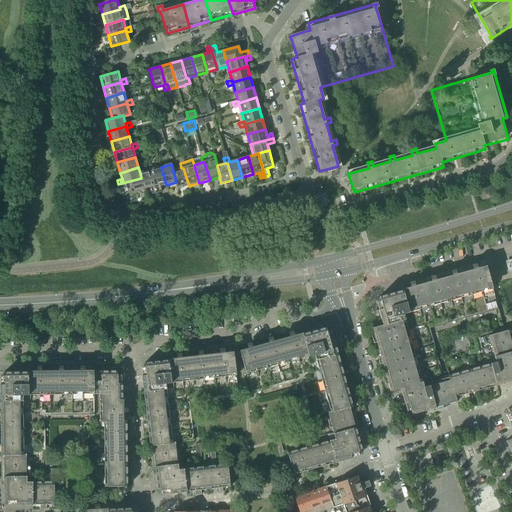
[(161,167),(150,170),(157,193),(161,192),(160,188),(158,189),(157,187),(166,185),(161,167)]
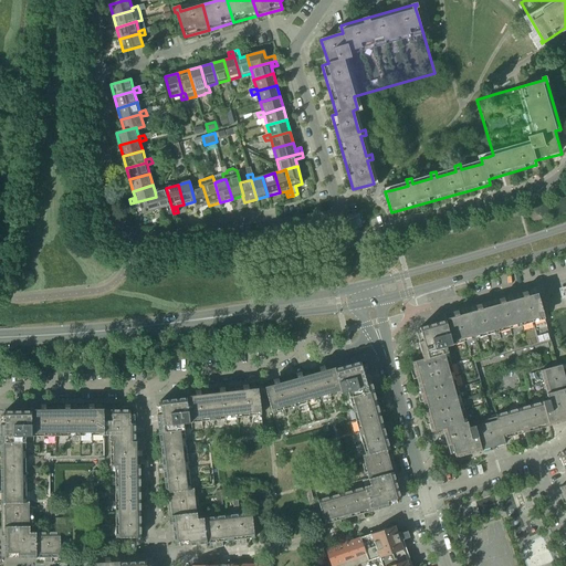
[(200,186),(191,189),(195,201),(197,209),(209,206),(202,186),(200,186)]
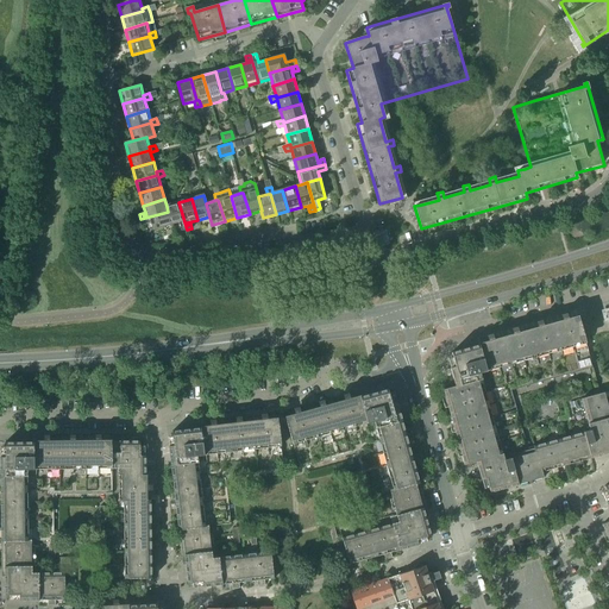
[(175,203),(167,206),(168,212),(171,224),(179,223),(181,231),(187,230),(179,202),(175,203)]
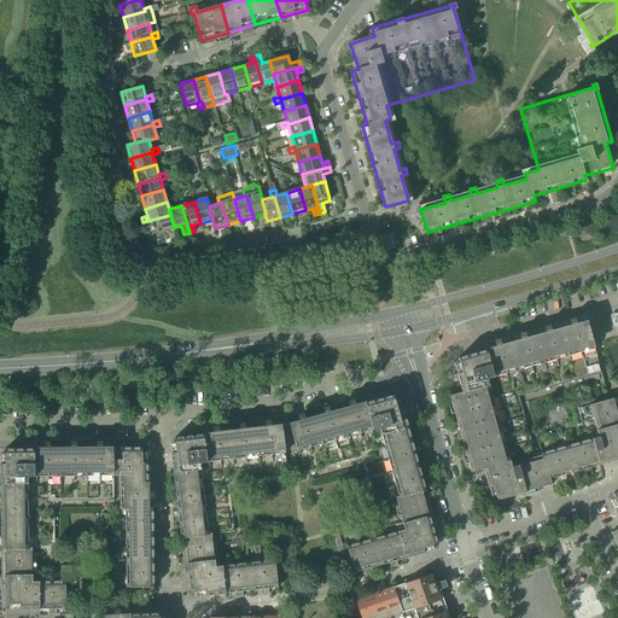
[(170,215),(143,222),(144,228),(153,226),(156,233),(174,227),(170,215)]
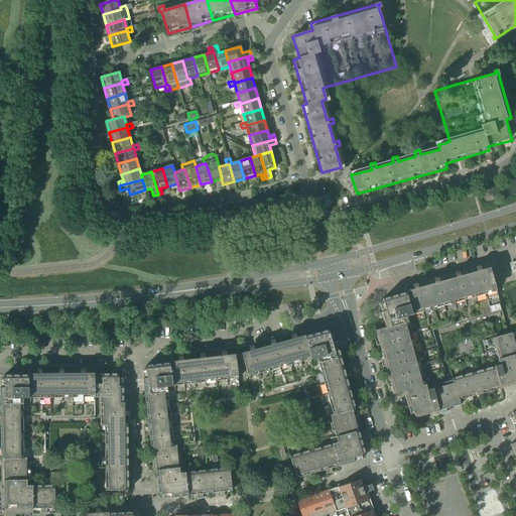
[(384,324),(385,327),(386,328),(375,331),(378,342),(375,343),(377,346),(379,346),(384,363),(381,363),(382,367),(385,366),(390,383),(387,384),(388,388),(391,387),(393,394),(403,391),(404,395),(408,407),(412,405),(415,417),(439,411),(439,410),(444,409),(461,405),(459,400),(466,398),(468,403),(471,402),(474,401),(473,396),(487,392),(488,397),(495,395),(493,390),(500,388),(501,389),(515,384),(515,337),(515,332),(508,334),(493,338),(498,359),(500,365),(494,366),(494,367),(452,378),(454,383),(447,384),(438,387),(432,388),(427,390),(425,384),(408,321),(406,316),(412,314),(417,313),(496,291),(490,267),(481,269),(480,265),(475,267),(477,271),(460,275),(459,271),(457,272),(455,273),(456,277),(439,281),(438,277),(433,278),(434,283),(418,287),(417,283),(412,284),(413,289),(410,290),(405,291),(405,292),(382,298),(386,310),(381,312),(384,324)]
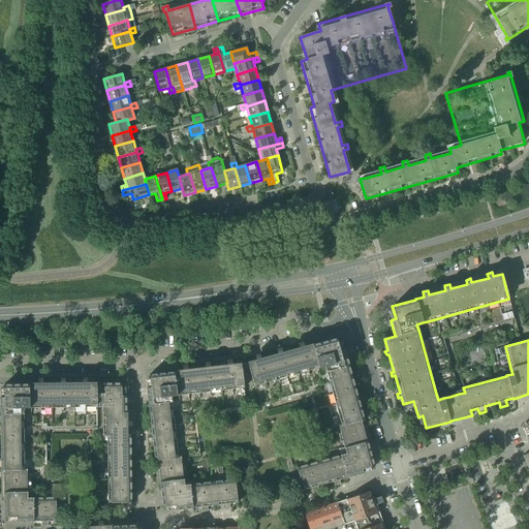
[(449,397),(459,394),(443,339),(509,321),(510,320),(515,319),(508,299),(428,321),(423,322),(416,324),(418,330),(436,394),(438,400),(443,398),(449,397)]
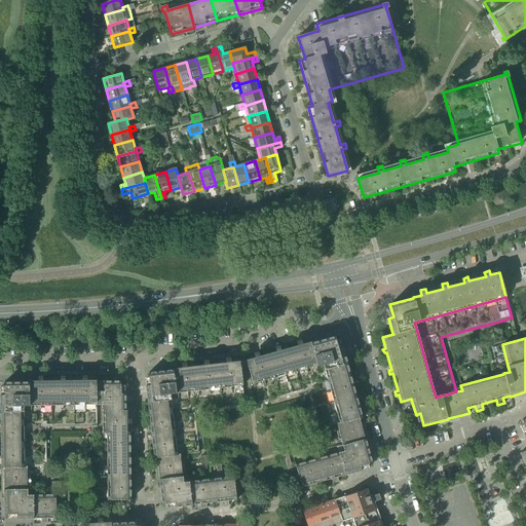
[(336,423),(337,424),(342,445),(344,451),(338,452),(338,453),(295,464),(296,466),(301,487),(309,485),(311,490),(317,488),(316,483),(331,479),(332,484),(339,482),(337,478),(344,476),(345,476),(361,471),(360,466),(372,463),(366,439),(365,439),(360,418),(362,417),(347,364),(342,347),(338,348),(335,336),(311,343),(311,342),(306,343),(302,344),(301,339),(296,341),(297,345),(280,349),(279,345),(274,347),(276,351),(259,355),(258,351),(254,352),(255,357),(246,360),(253,384),(253,383),(312,367),(317,366),(323,365),(325,370),(339,422),(336,423)]
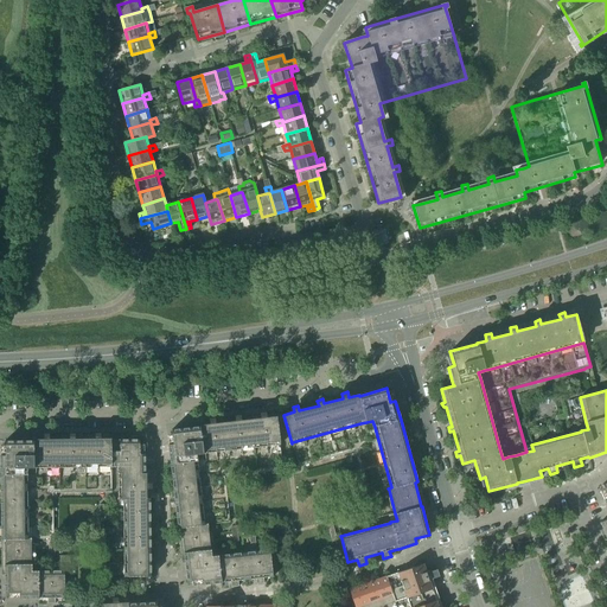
[(241,415),(237,415),(235,416),(235,421),(216,423),(215,419),(209,419),(210,425),(206,425),(199,426),(199,427),(172,430),(173,445),(168,445),(170,465),(171,465),(178,529),(181,529),(184,553),(187,582),(202,580),(202,586),(222,583),(222,582),(230,582),(231,587),(238,587),(238,581),(256,579),(256,585),(264,583),(263,577),(273,577),(270,550),(218,556),(212,556),(211,550),(208,524),(204,524),(197,461),(198,461),(197,454),(204,454),(210,453),(280,445),(278,416),(267,417),(266,413),(260,413),(261,417),(241,420),(241,415)]
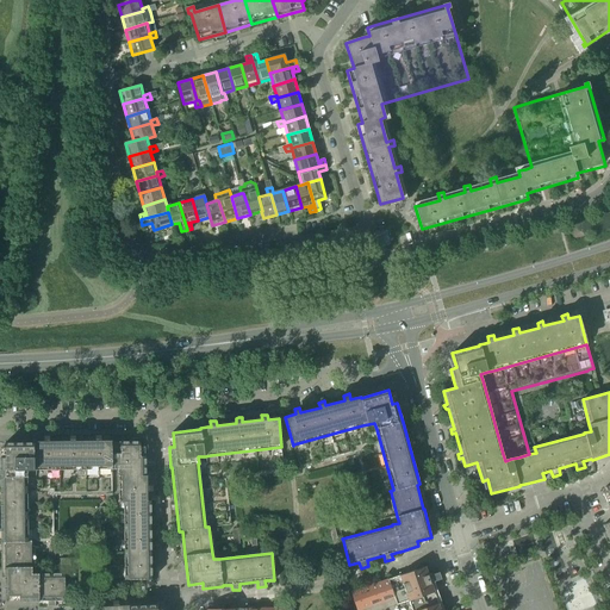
[(362,425),(293,444),(300,470),(303,468),(306,467),(356,454),(366,489),(367,492),(369,497),(390,491),(393,490),(377,429),(374,423),(368,424),(362,425)]
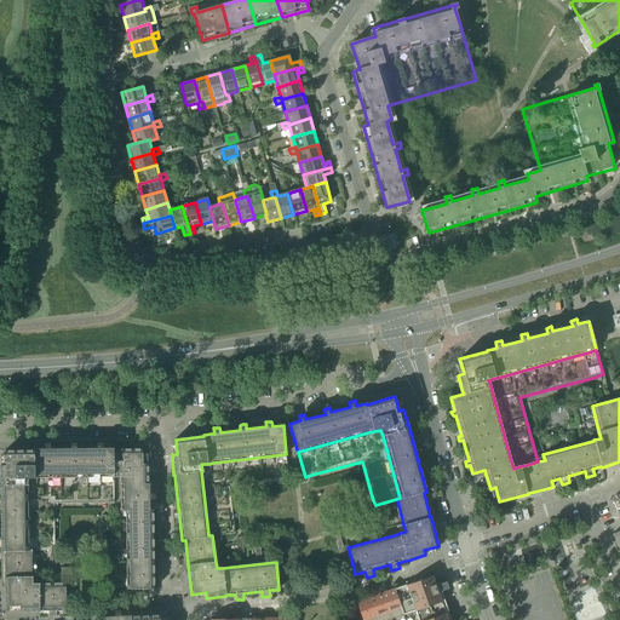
[(5,577),(5,579),(5,607),(19,607),(19,612),(40,612),(49,612),(49,616),(57,616),(56,610),(67,610),(65,587),(65,584),(40,584),(33,584),(33,577),(32,550),(29,550),(28,486),(28,478),(35,478),(41,478),(49,478),(114,477),(120,477),(120,484),(121,511),(126,511),(127,590),(154,589),(154,510),(150,510),(150,500),(155,499),(155,494),(150,494),(150,483),(148,483),(148,464),(143,464),(143,449),(114,449),(114,448),(103,448),(103,442),(97,442),(97,448),(76,448),(76,443),(72,443),(72,448),(51,448),(51,443),(45,443),(45,448),(41,448),(34,448),(34,451),(5,451),(6,465),(0,465),(0,468),(0,486),(1,551),(5,551),(5,577)]
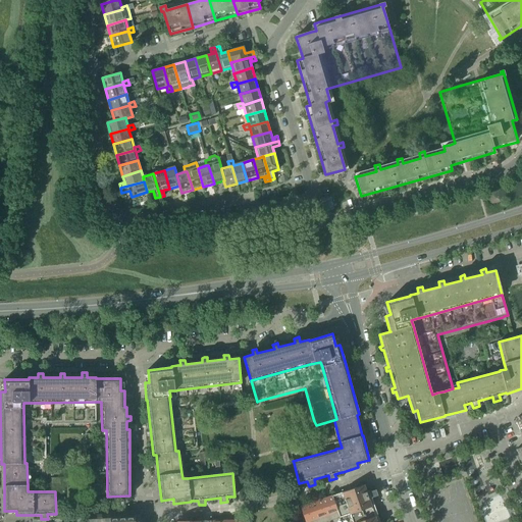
[(243,404),(241,382),(180,389),(175,390),(169,390),(170,397),(169,397),(175,451),(178,451),(198,449),(193,410),(238,405),(243,404)]
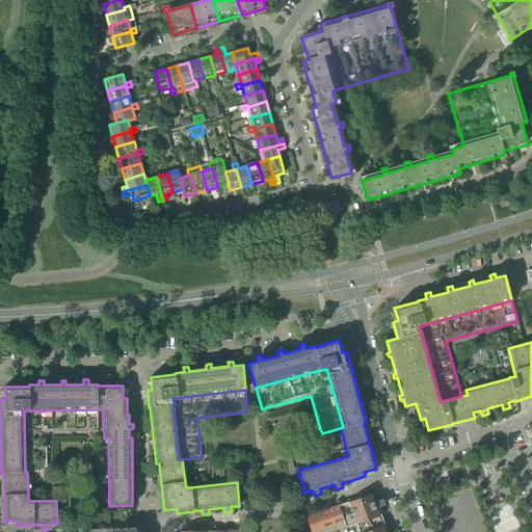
[(47,432),(98,431),(98,409),(42,410),(35,410),(30,410),(24,410),(24,417),(25,472),(27,472),(47,472),(47,432)]
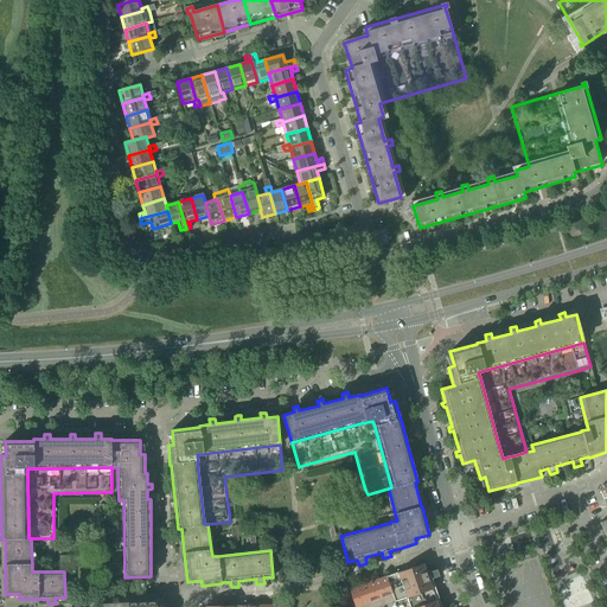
[(363,502),(366,517),(372,515),(368,500),(363,502)]
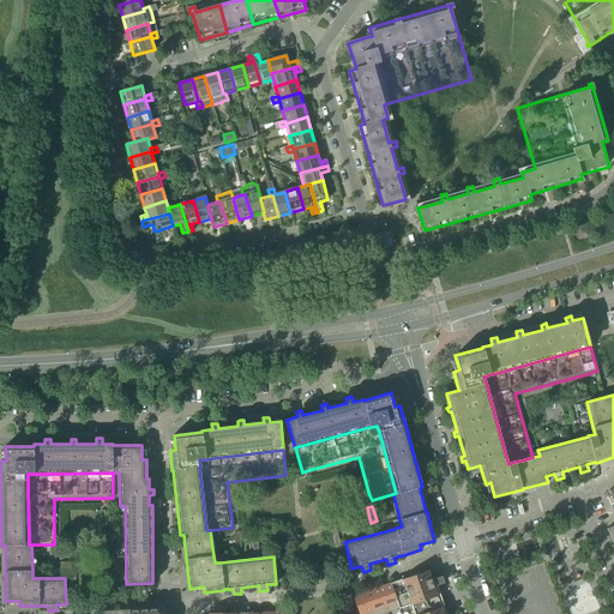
[(327,522),(330,528),(345,524),(343,517),(327,522)]
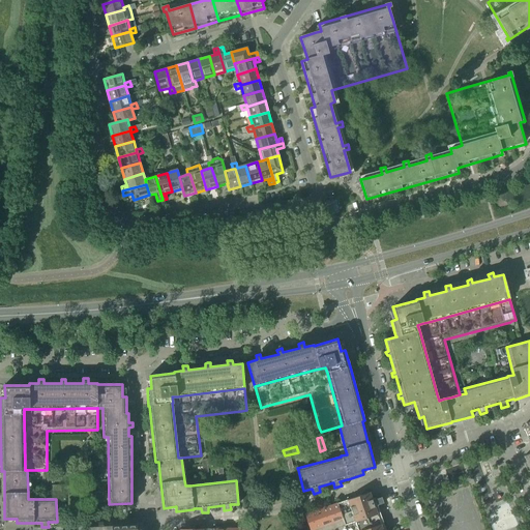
[(290,457),(286,458),(290,474),(294,472),(290,457)]
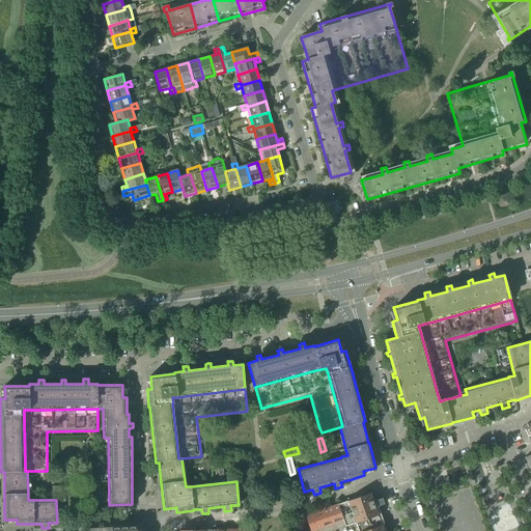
[(56,492),(56,500),(56,503),(61,502),(61,486),(52,486),(52,492),(56,492)]
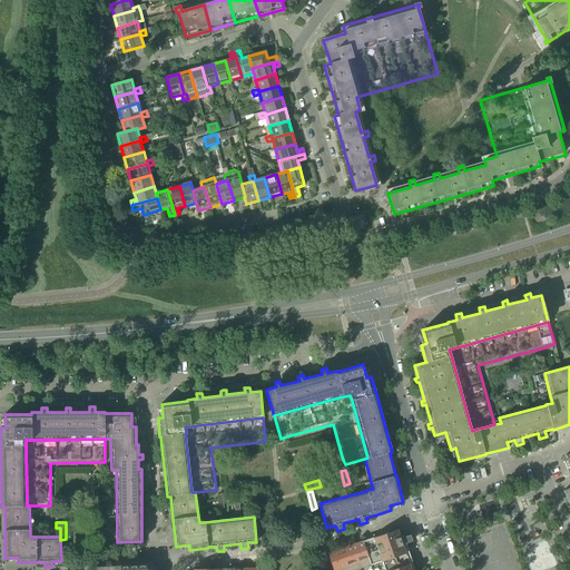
[(411,569),(408,558),(397,530),(374,538),(327,553),(333,569),(356,569),(382,561),(383,567),(384,569),(411,569)]
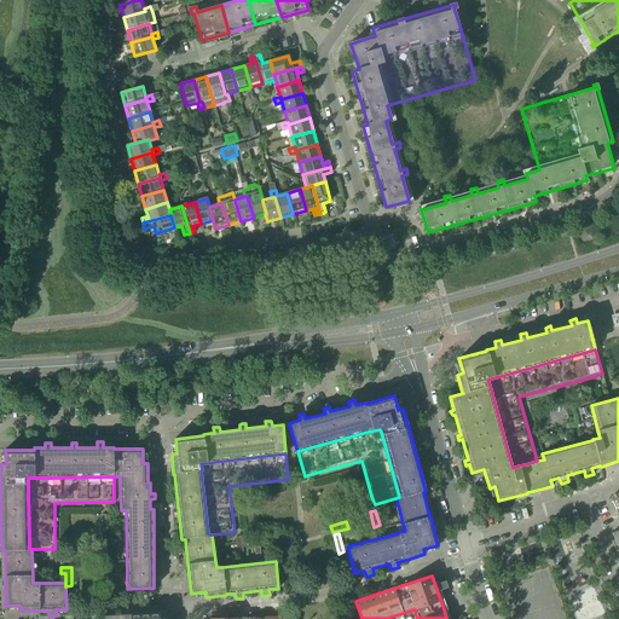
All buildings are outlined.
